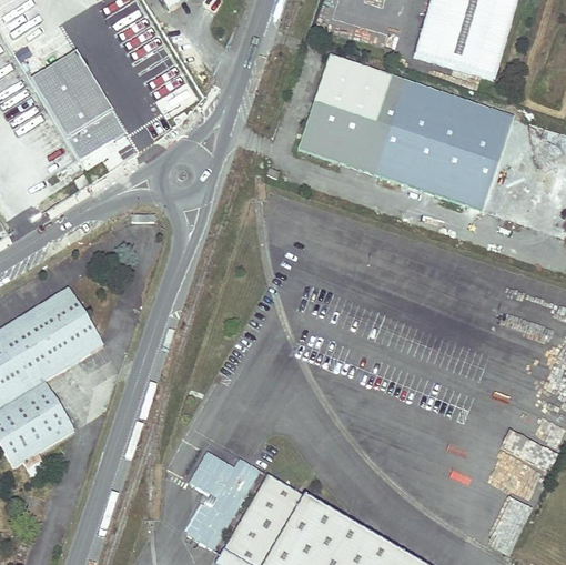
[(386,7),(363,0),(329,0),(384,17),(386,7)]
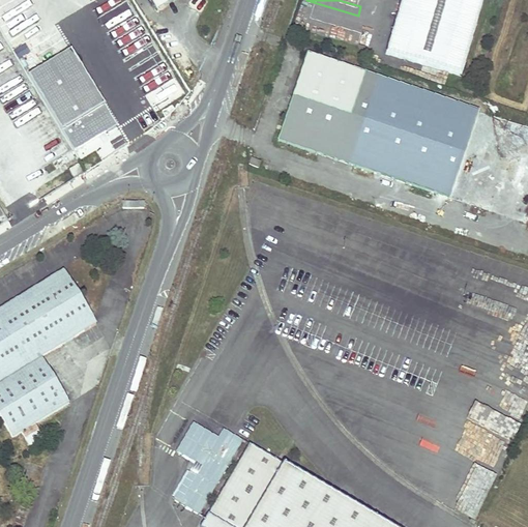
[(462,74),(484,0),(401,0),(386,51),(462,74)]
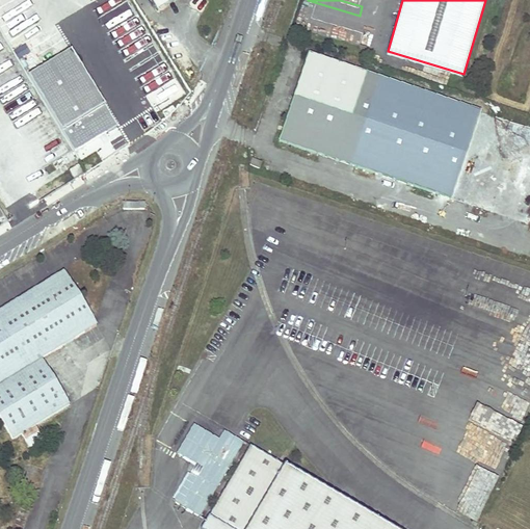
[(358,21),(302,4),(300,14),(354,30),(358,21)]
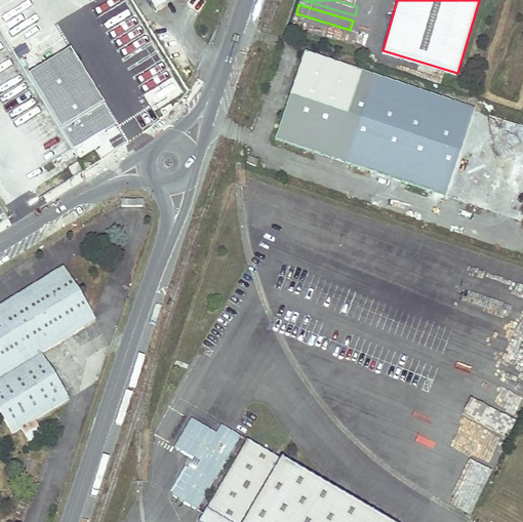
[(349,34),(294,18),(292,23),(348,39),(349,34)]
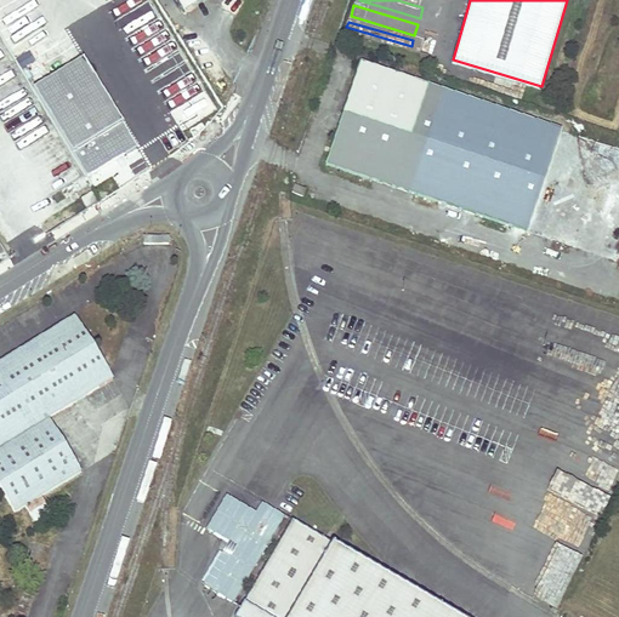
[(529,227),(563,126),(362,60),(328,161),(529,227)]
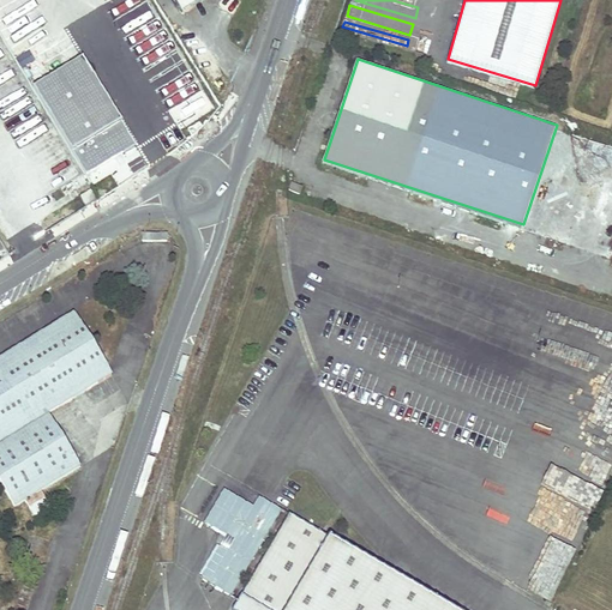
[(292,180),(289,187),(301,191),(304,183),(292,180)]
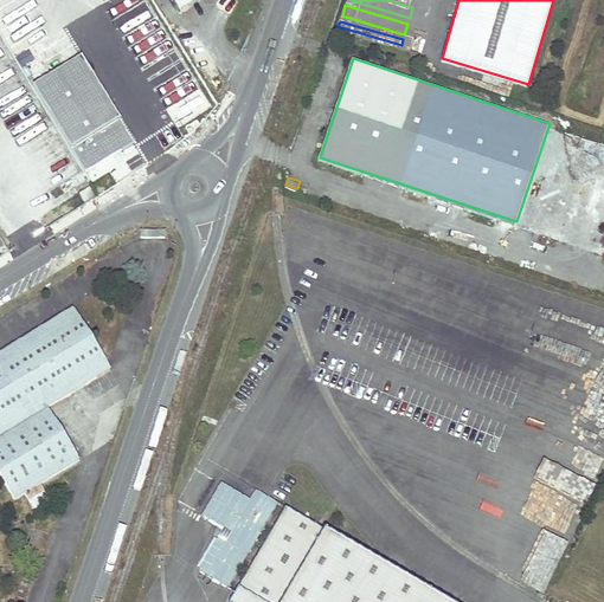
[(97,194),(94,189),(91,185),(82,191),(88,201),(97,194)]
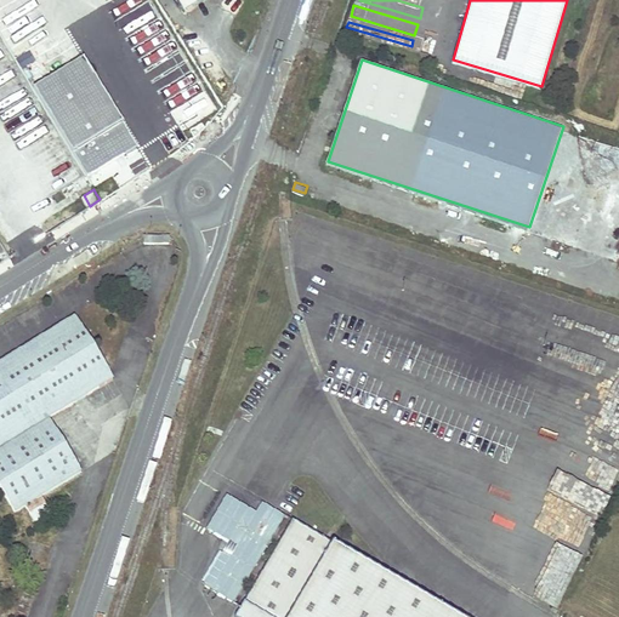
[(43,493),(62,480),(83,468),(50,415),(114,376),(77,314),(0,360),(0,483),(17,509),(27,503),(37,519),(52,509),(43,493)]
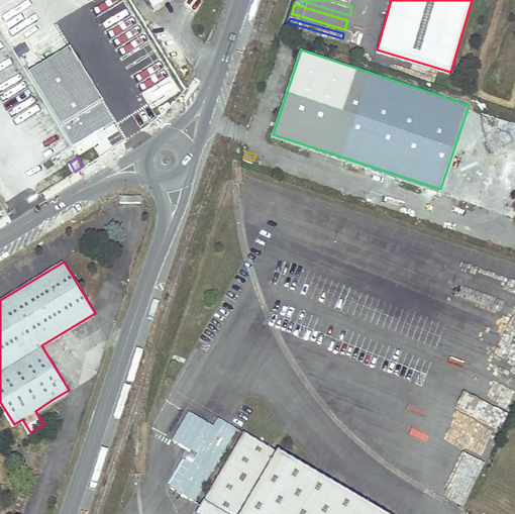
[(190,407),(173,435),(198,449),(193,457),(187,454),(170,483),(195,497),(234,433),(239,425),(219,413),(214,422),(190,407)]
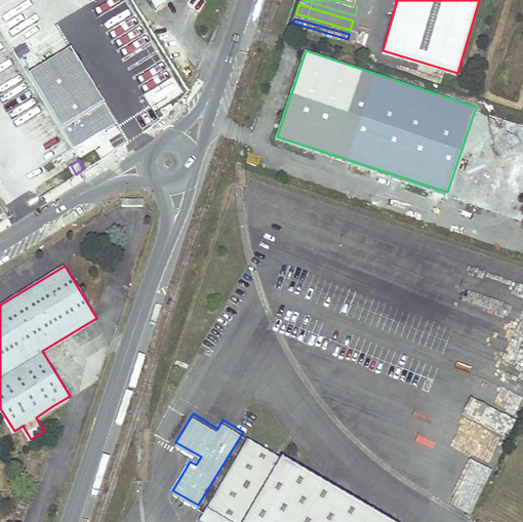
[(395,521),(249,435),(199,519),(204,521),(395,521)]
